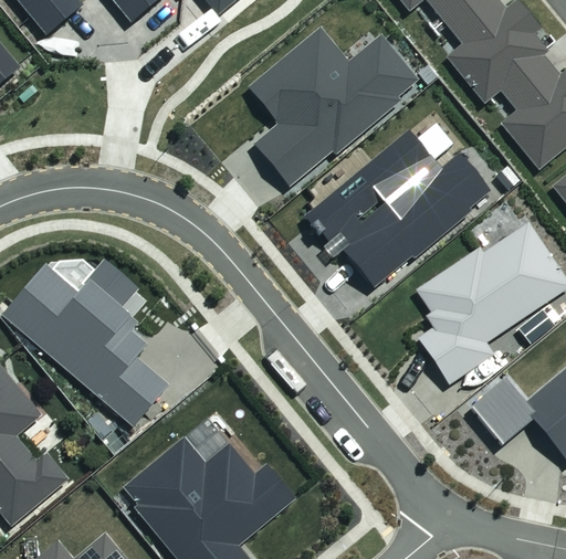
[(113,0),(130,21),(156,0),(16,0),(45,34),(82,4),(79,0),(113,0)]
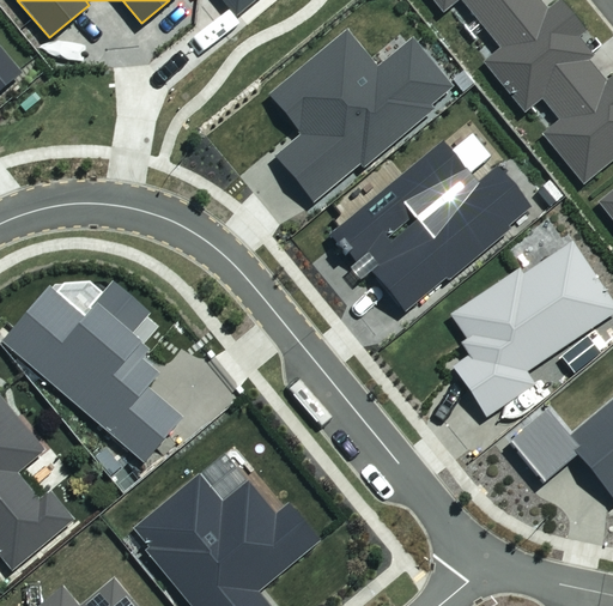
[(224,0),(236,14),(254,0),(224,0)]
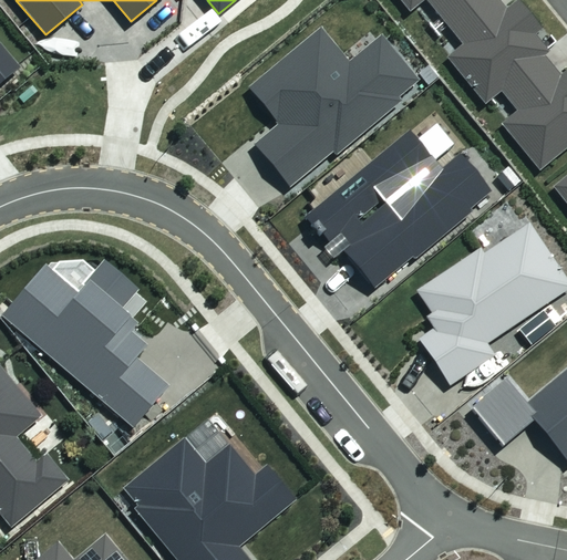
[(443,19),(466,0),(401,0),(410,10),(422,0),(428,0),(443,19)]
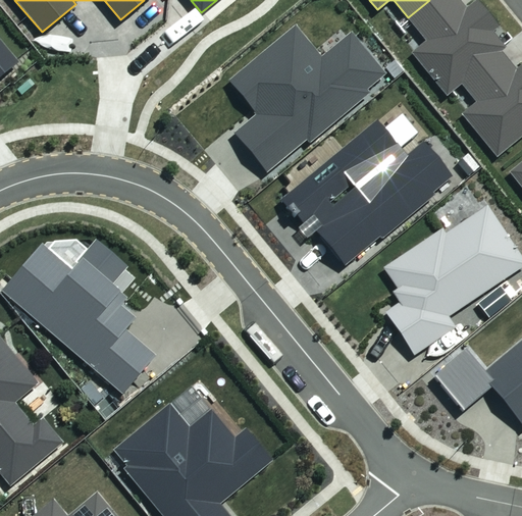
[(429,0),(408,17),(426,39),(411,51),(447,95),(462,83),(502,50),(507,47),(492,30),(500,24),(479,0),(472,0),(465,6),(460,0),(429,0)]
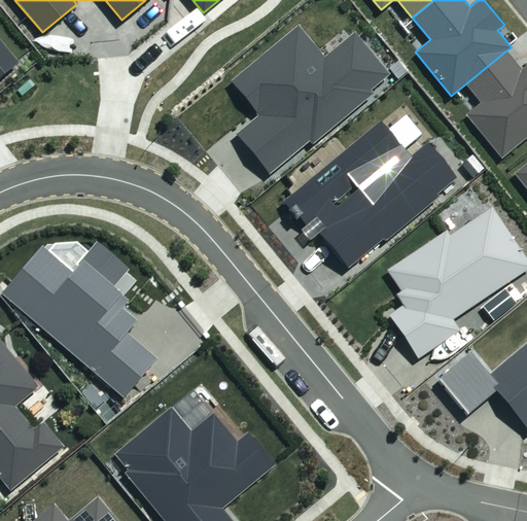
[(258,114),(237,133),(269,173),(310,140),(311,142),(374,92),(372,89),(390,74),(355,31),(323,56),(299,26),(231,80),(258,114)]
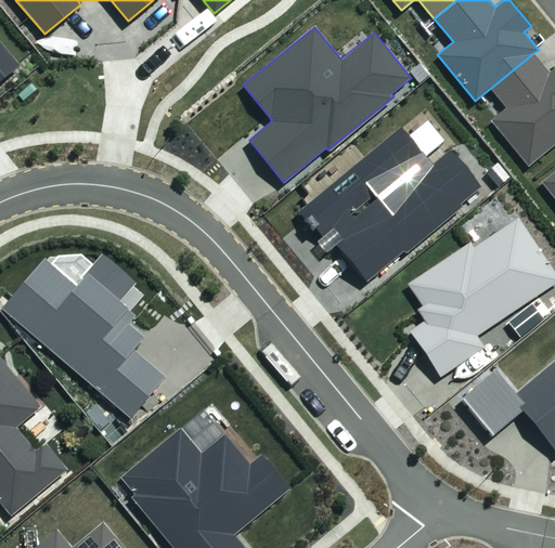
[(0,81),(20,65),(0,41),(0,81)]
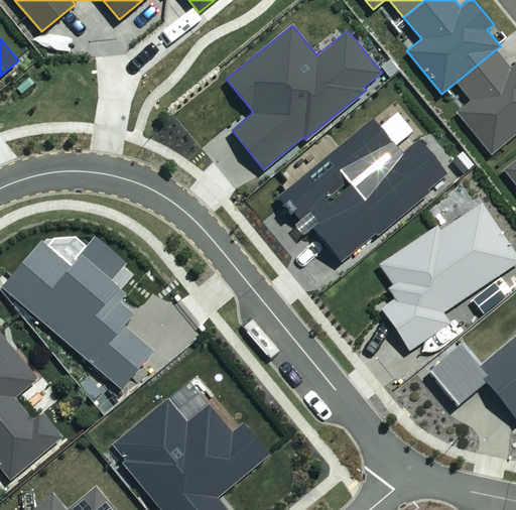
[(491,154),(515,133),(515,64),(511,68),(496,49),(457,82),(471,100),(457,111),(491,154)]
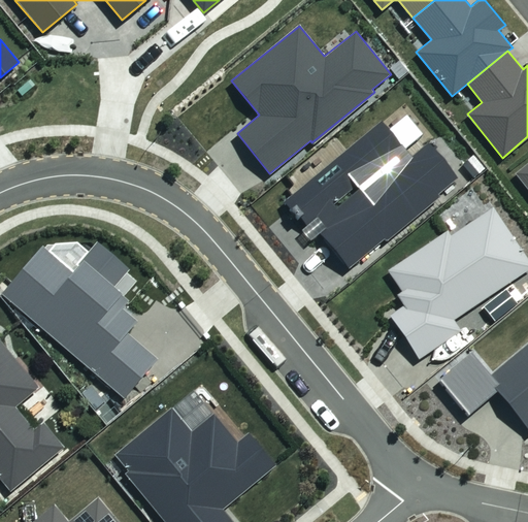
[(320,233),(349,267),(457,177),(429,143),(411,157),(382,121),(283,203),(299,223),(302,221),(306,226),(300,231),(309,241),(320,233)]
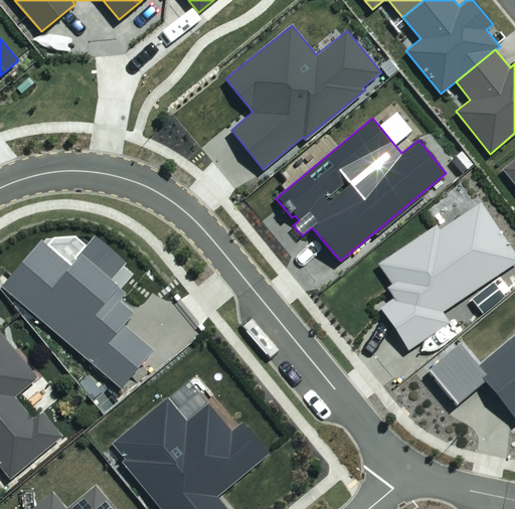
[(464,150),(453,160),(463,173),(475,163),(464,150)]
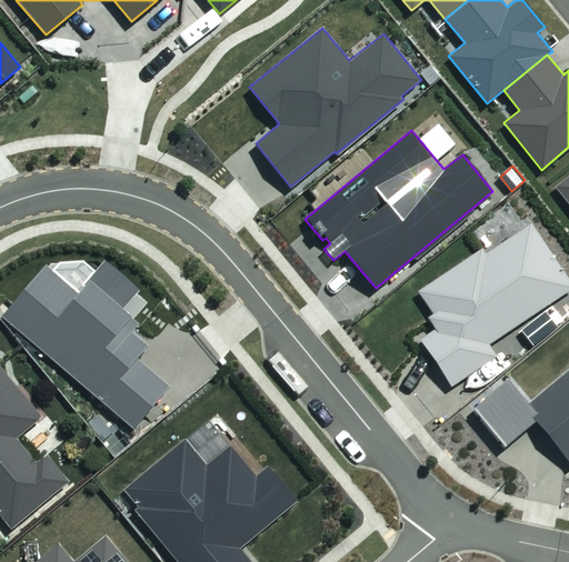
[(568,174),(555,187),(568,203),(568,174)]
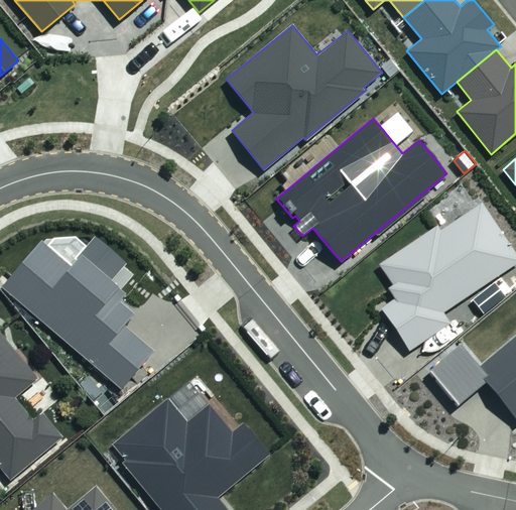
[(381,308),(409,350),(452,322),(444,311),(515,264),(515,251),(483,202),(441,229),(438,224),(378,263),(393,286),(388,289),(395,298),(381,308)]
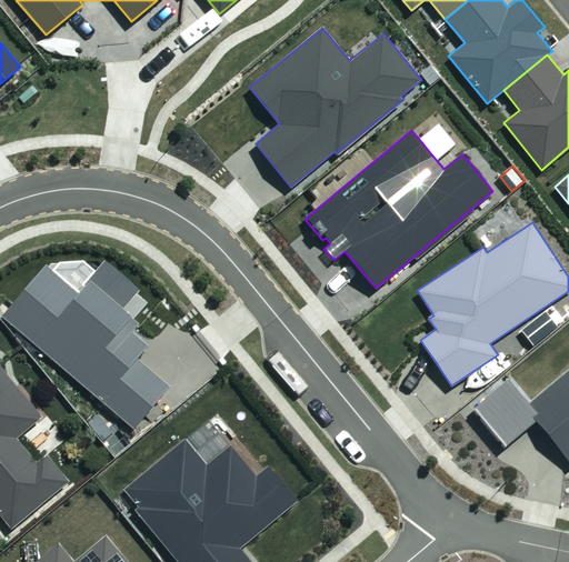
[(1,317),(133,428),(170,385),(138,358),(148,347),(132,333),(139,325),(121,310),(138,290),(103,261),(83,285),(87,289),(80,295),(45,266),(1,317)]
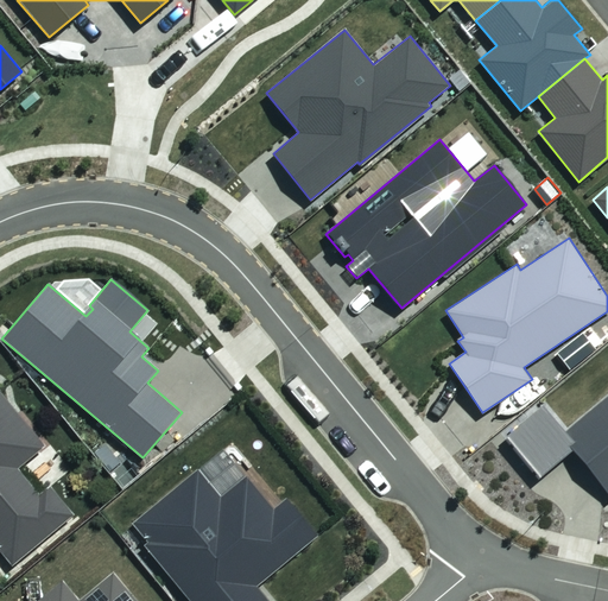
[(0,550),(12,564),(73,514),(50,486),(39,494),(17,468),(44,447),(0,392),(0,550)]
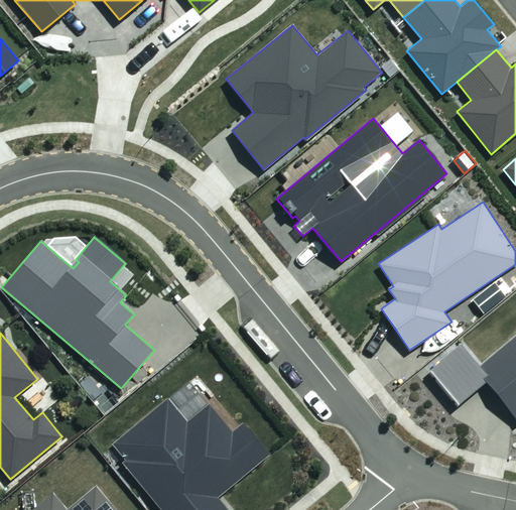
[(458,407),(486,384),(515,420),(515,336),(479,367),(462,346),(429,372),(458,407)]
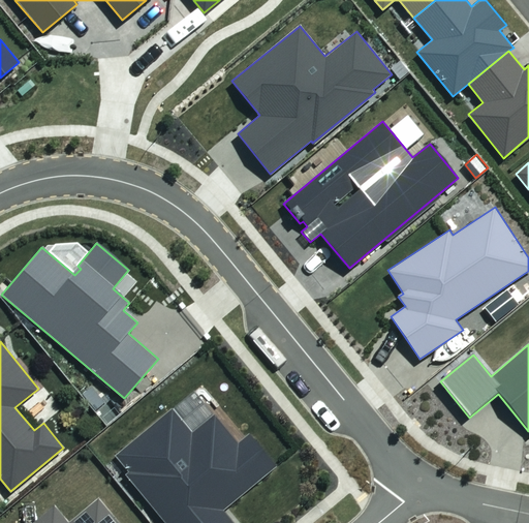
[(125,474),(164,522),(232,522),(234,522),(223,510),(276,466),(249,433),(238,442),(214,413),(191,432),(172,408),(115,455),(128,471),(125,474)]
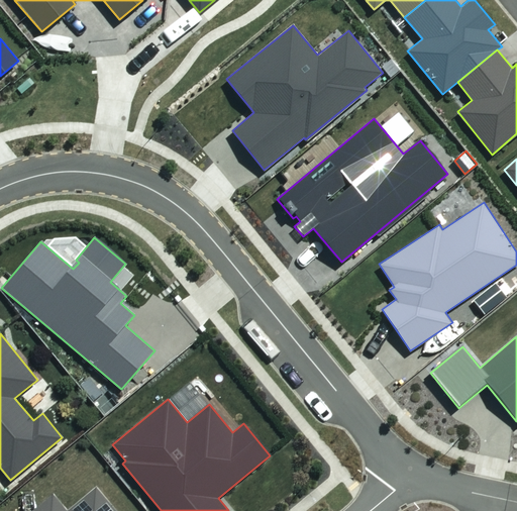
[(115,510),(95,486),(65,510),(53,494),(30,510),(24,510),(23,510),(115,510)]
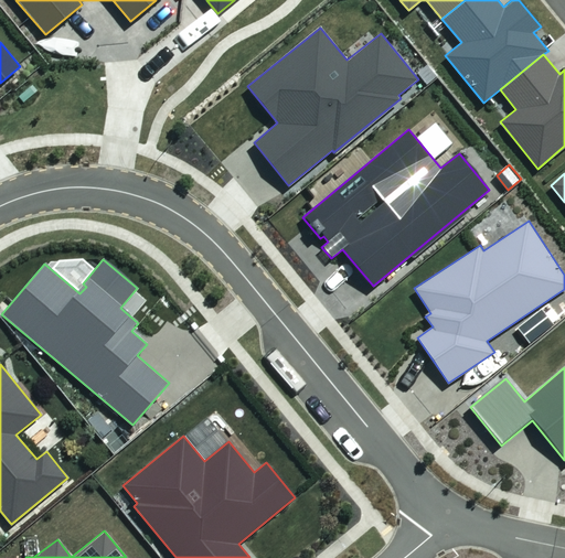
All buildings are outlined.
